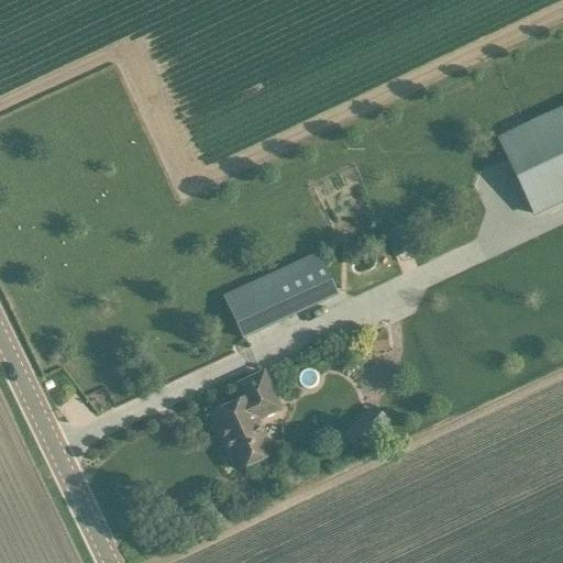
[(562,99),(495,131),(530,207),(562,190),(562,99)]
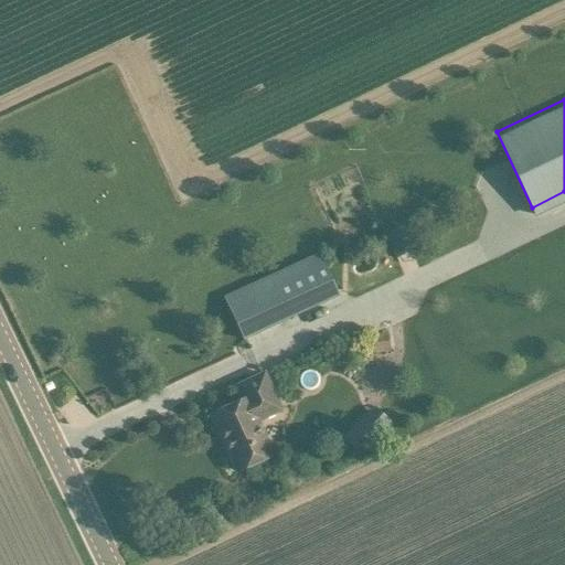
[(243,339),(263,330),(337,295),(318,255),(224,299),(243,339)]
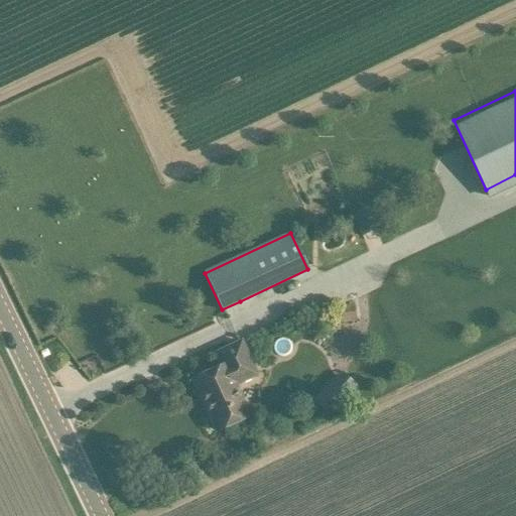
[(350,320),(348,304),(337,305),(339,323),(344,321),(350,320)]
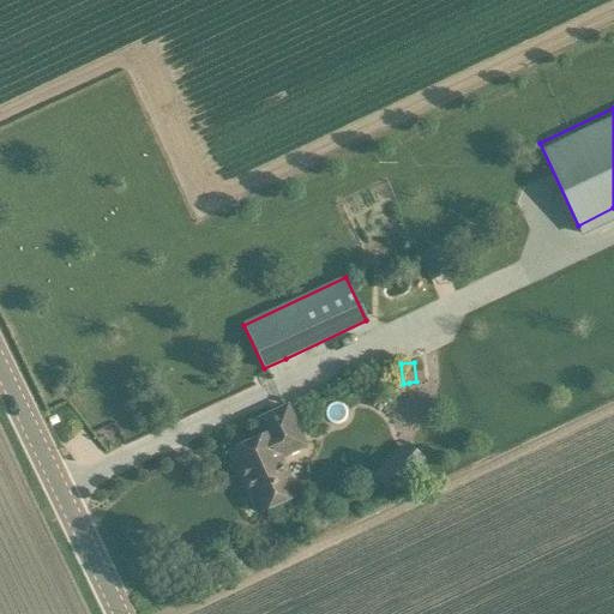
[(258,512),(298,495),(280,457),(305,445),(287,407),(258,420),(265,434),(230,450),(258,512)]
